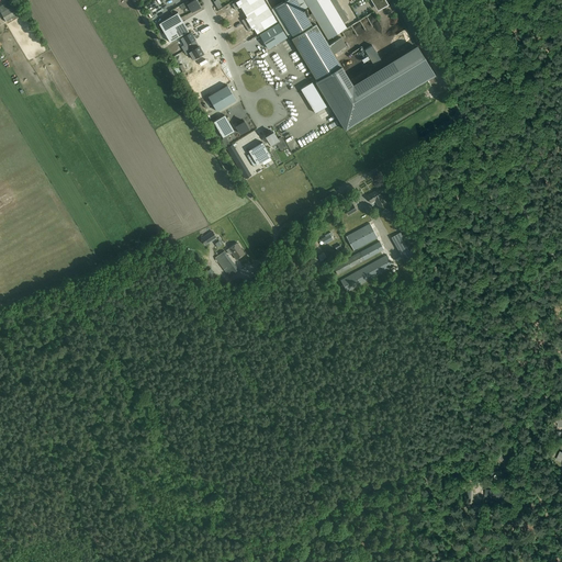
[(21,12),(14,0),(13,0),(10,2),(9,1),(0,6),(0,10),(6,21),(21,12)]
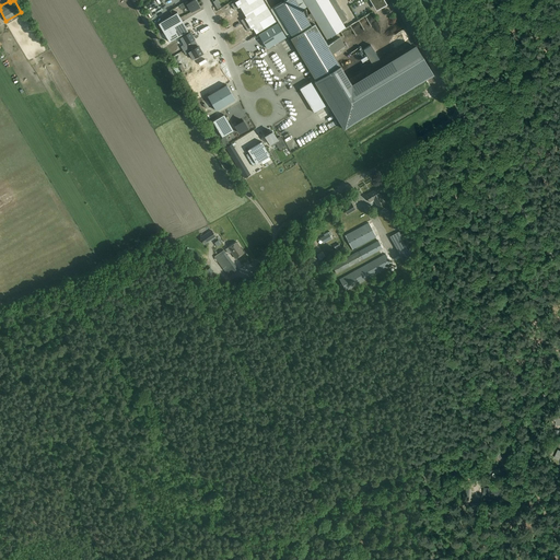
[(188,7),(191,11),(200,7),(196,0),(193,0),(188,3),(187,1),(184,3),(187,8),(188,7)]
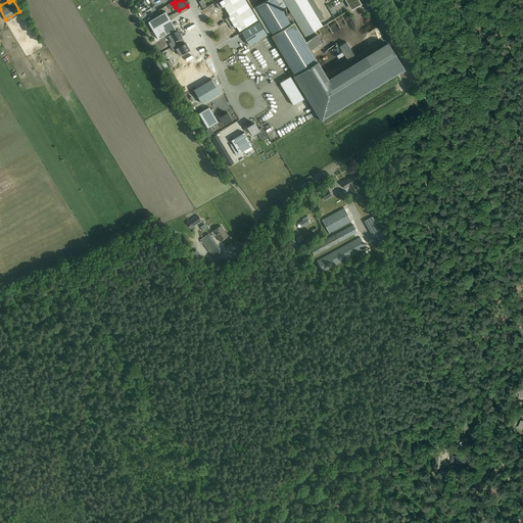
[(227,0),(222,0),(217,3),(220,8),(225,6),(229,3),(227,0)]
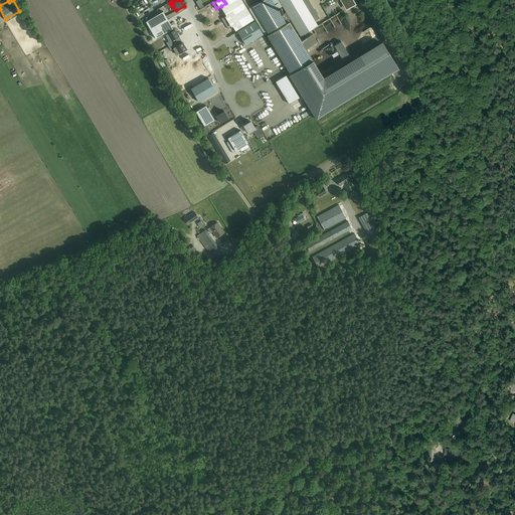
[(241,0),(223,0),(225,3),(221,6),(224,11),(241,0)]
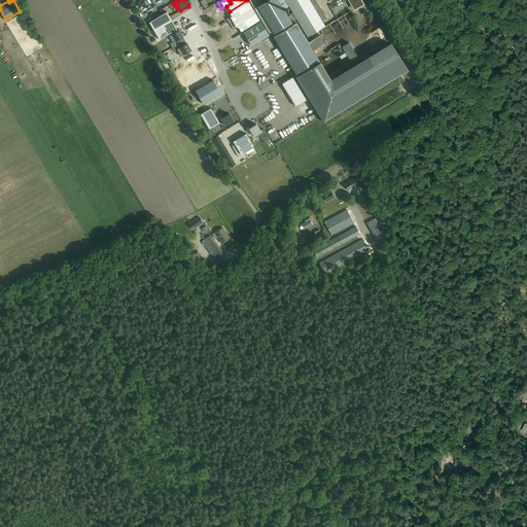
[(254,9),(248,0),(247,0),(230,11),(233,15),(237,13),(241,19),(254,9)]
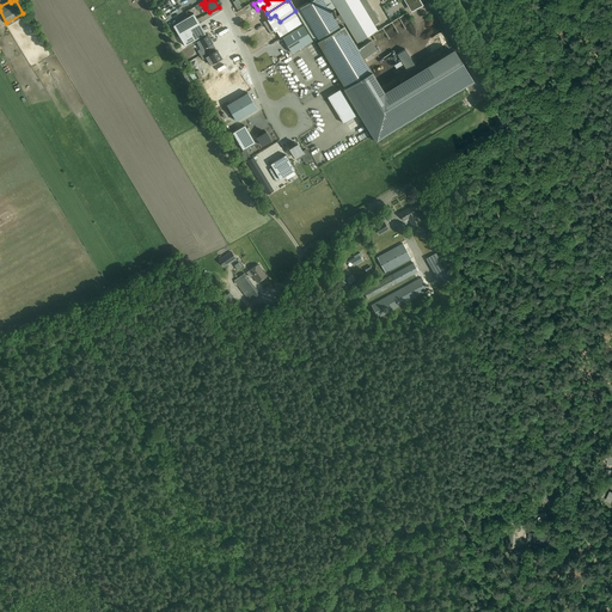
[(378,31),(374,24),(379,22),(366,0),(311,0),(300,7),(318,38),(340,26),(346,23),(357,43),(378,31)]
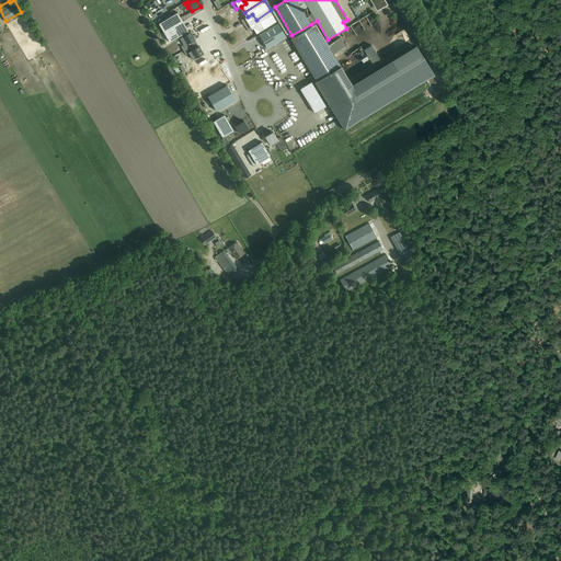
[(277,21),(271,10),(256,20),(260,25),(254,27),(258,33),(277,21)]
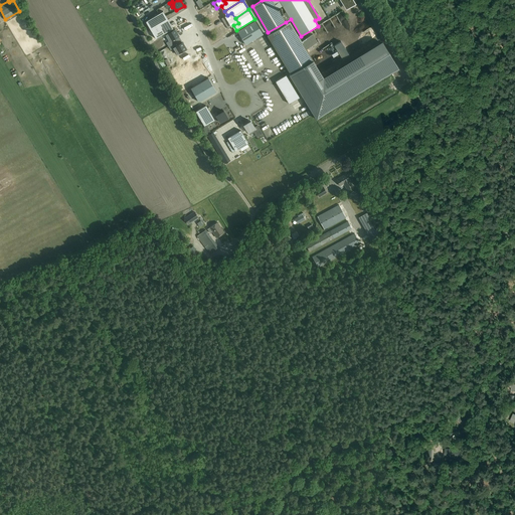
[(163,11),(146,21),(156,38),(173,28),(163,11)]
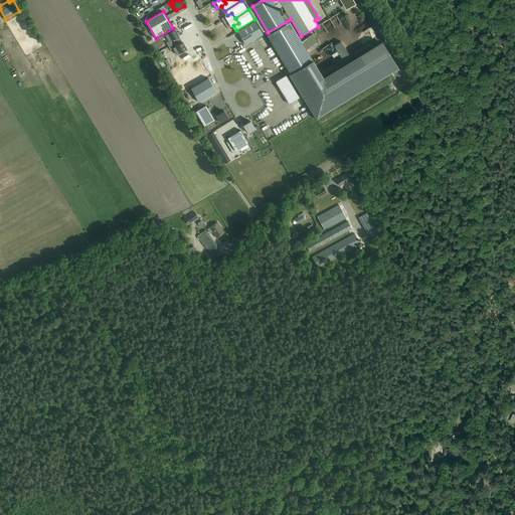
[(227,15),(222,18),(225,23),(235,18),(231,13),(227,15)]
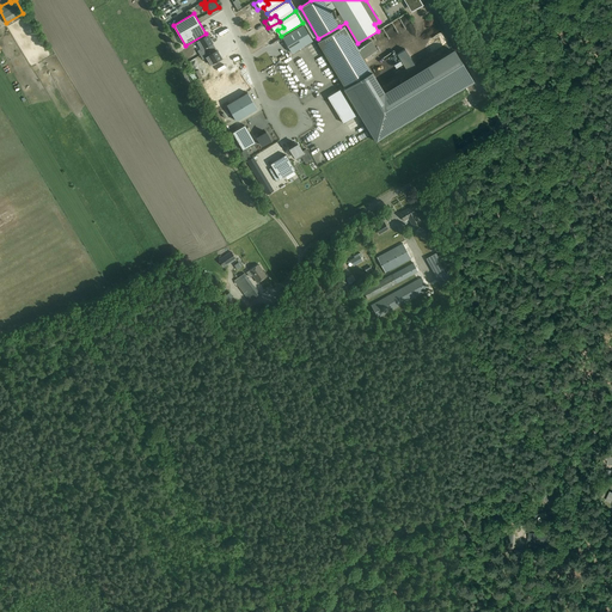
[(280,22),(268,28),(271,34),(277,30),(283,28),(280,22)]
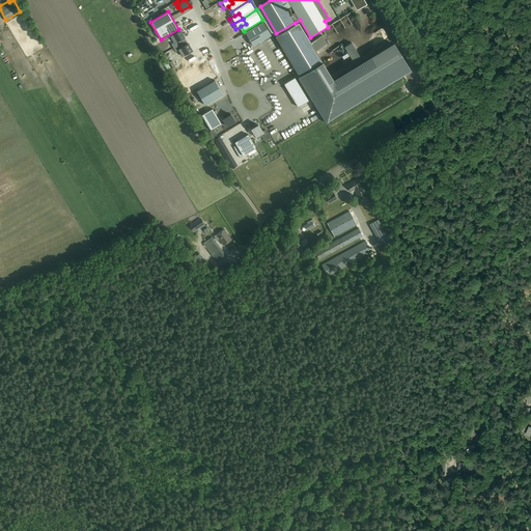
[(254,27),(245,32),(249,39),(253,46),(262,40),(272,35),(268,28),(263,22),(254,27)]
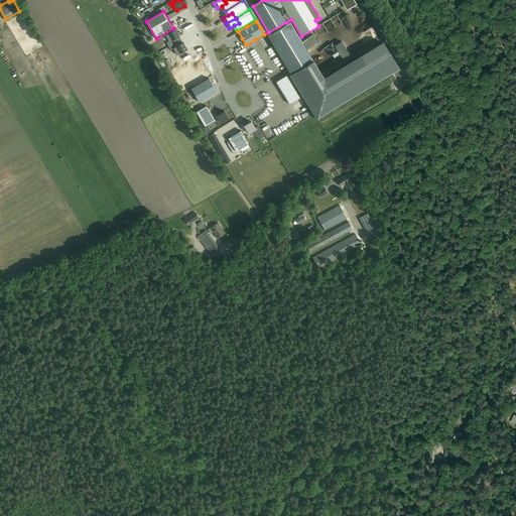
[(290,21),(267,35),(291,75),(313,60),(307,49),(307,48),(309,51),(314,48),(312,45),(318,42),(313,34),(302,41),(290,21)]
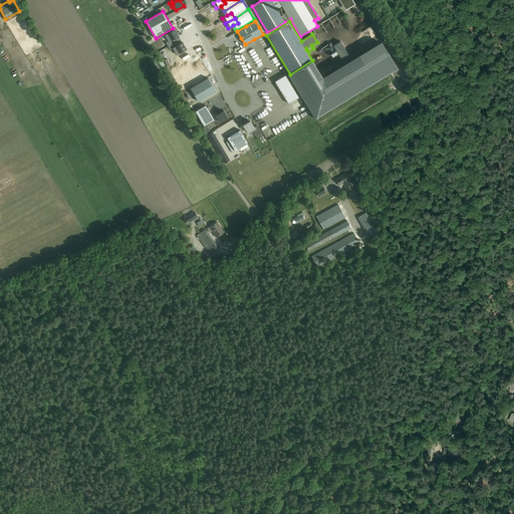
[(328,34),(334,31),(329,21),(323,24),(328,34)]
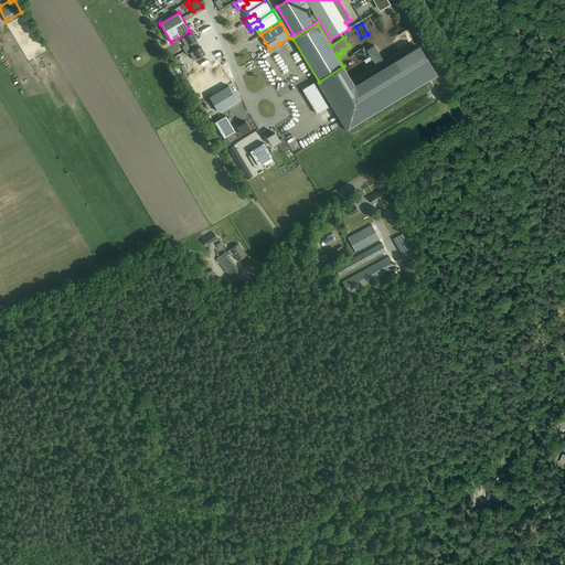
[(402,23),(395,28),(400,35),(407,31),(402,23)]
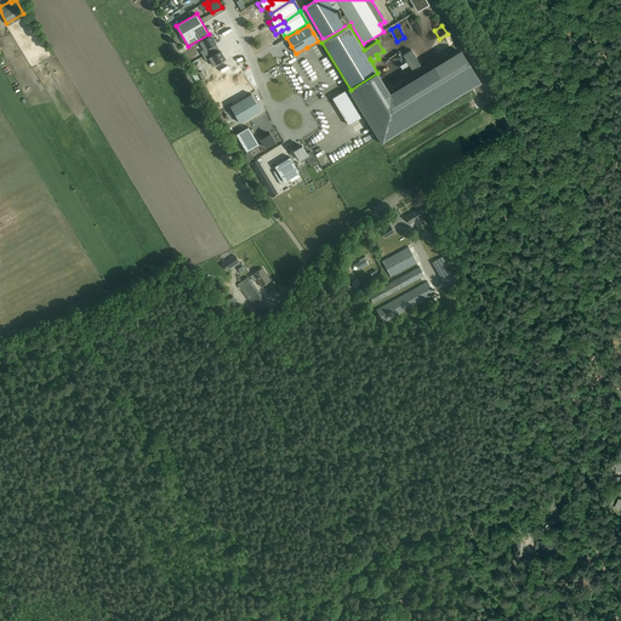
[(381,39),(385,46),(393,43),(389,32),(382,34),(383,38),(381,39)]
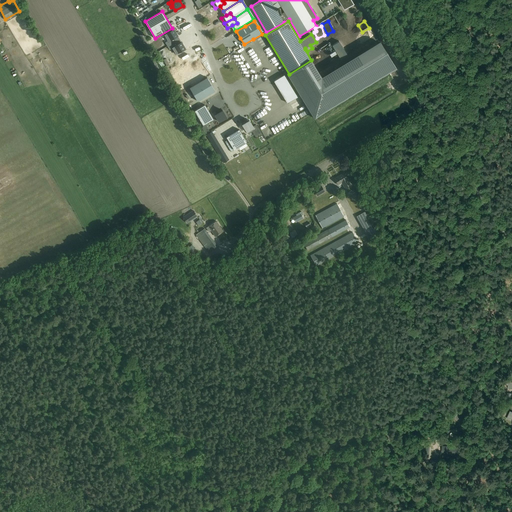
[(174,29),(164,35),(168,41),(166,42),(168,46),(170,44),(175,42),(173,39),(178,35),(174,29)]
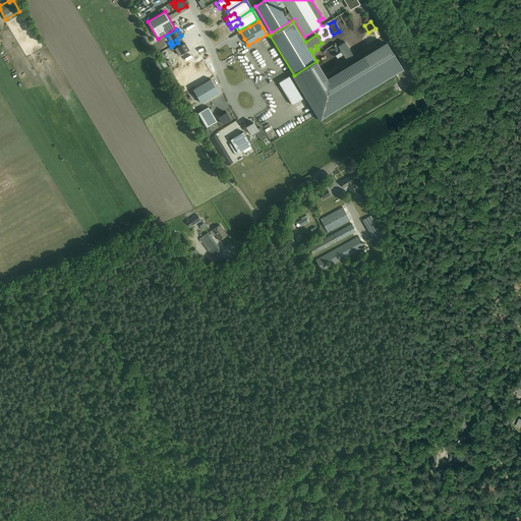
[(343,55),(346,61),(353,57),(345,41),(337,45),(340,51),(335,53),(337,58),(343,55)]
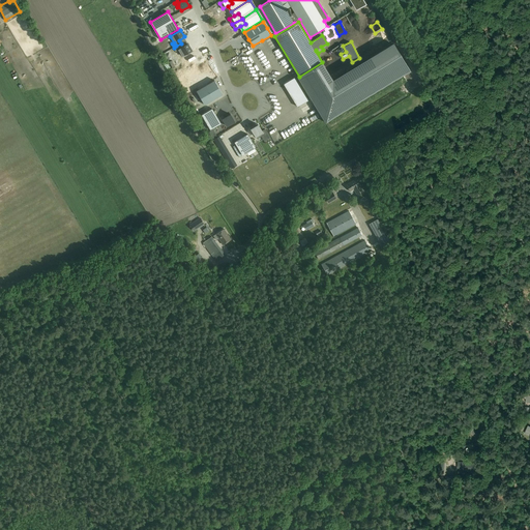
[(178,50),(182,56),(192,50),(188,43),(182,47),(181,43),(176,46),(174,48),(176,51),(178,50)]
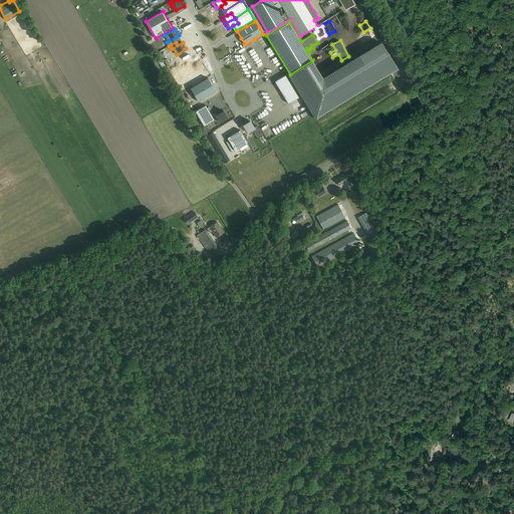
[(314,59),(312,60),(290,74),(289,74),(312,113),(315,118),(397,69),(387,51),(381,44),(325,78),(314,59)]
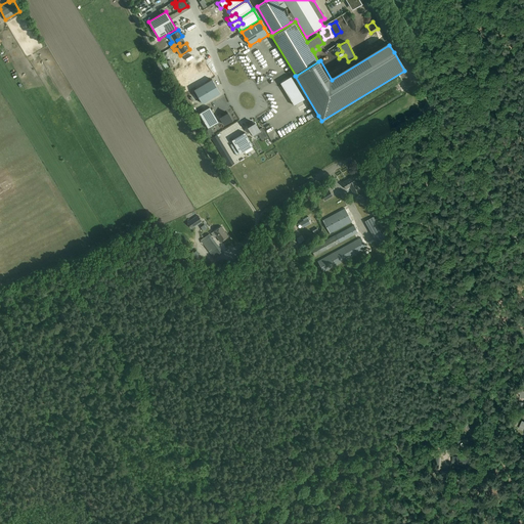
[(291,77),(280,83),(294,105),(305,99),(291,77)]
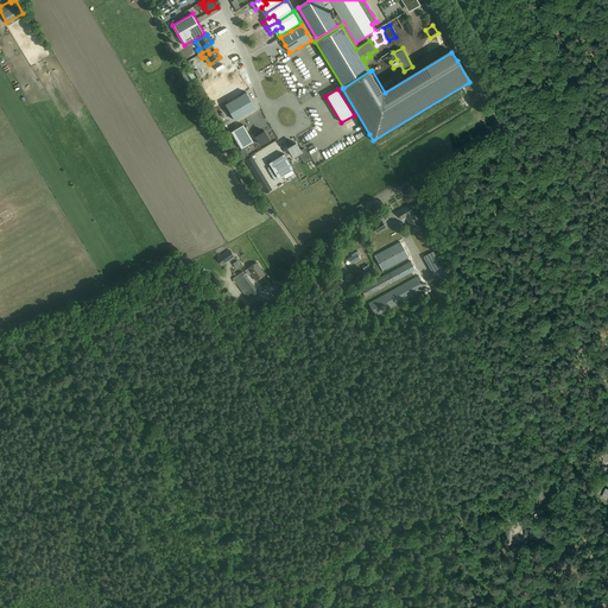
[(246,93),(226,105),(235,120),(255,108),(246,93)]
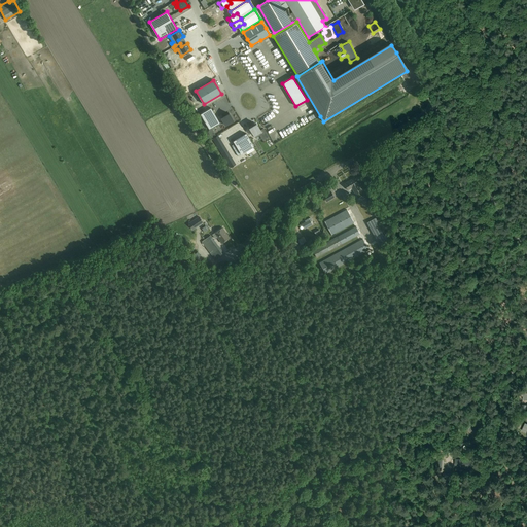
[(312,103),(308,106),(312,113),(316,111),(312,103)]
